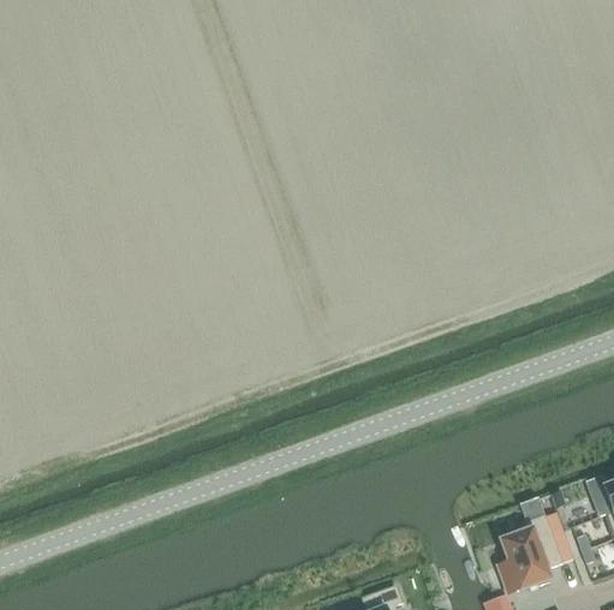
[(600,477),(585,482),(598,516),(602,514),(602,513),(613,508),(613,480),(603,485),(600,477)]
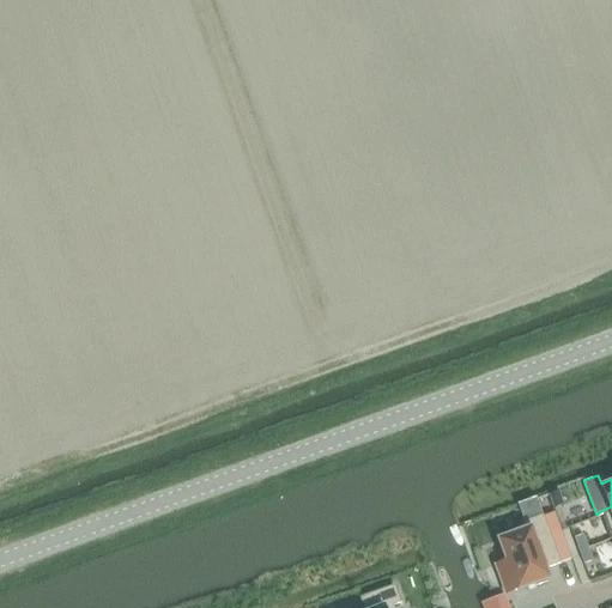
[(557,488),(547,492),(552,505),(562,502),(557,488)]
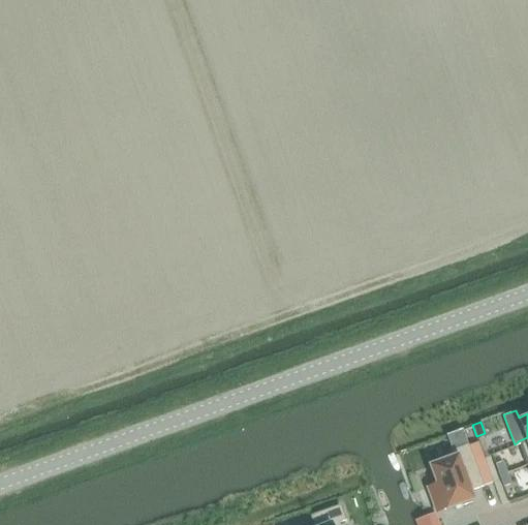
[(527,437),(518,441),(518,442),(526,463),(527,462),(527,437)]
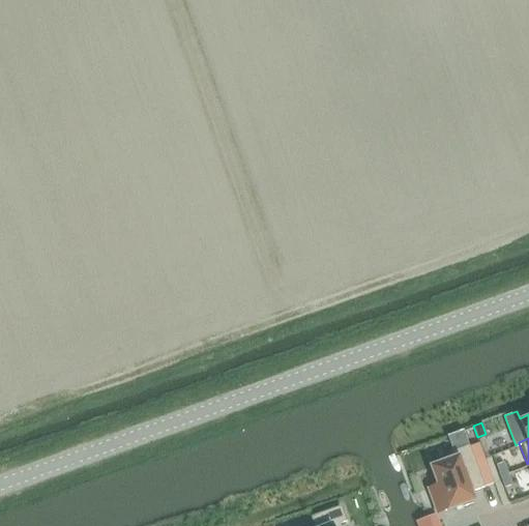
[(436,483),(427,486),(436,512),(472,498),(469,489),(481,485),(467,444),(452,449),(454,456),(430,465),(436,483)]
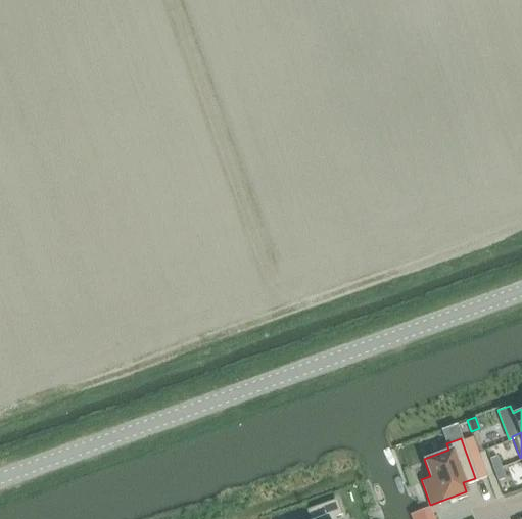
[(495,454),(488,457),(492,468),(500,465),(495,454)]
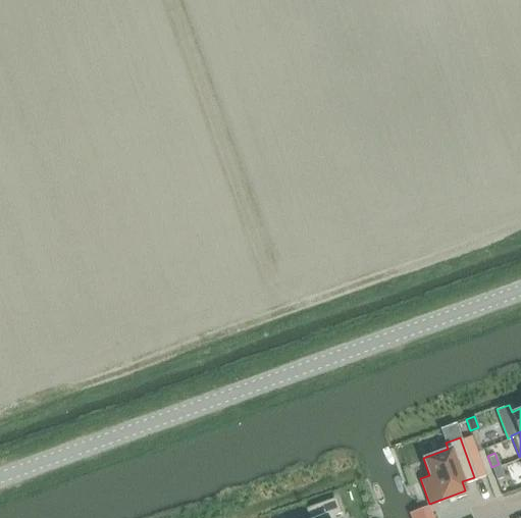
[(499,464),(491,467),(496,478),(503,475),(499,464)]
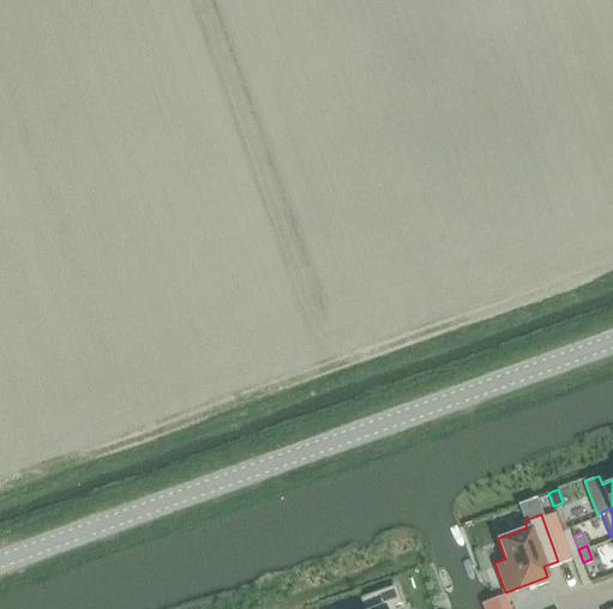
[(364,608),(391,608),(390,603),(398,601),(392,585),(360,597),(364,608)]
